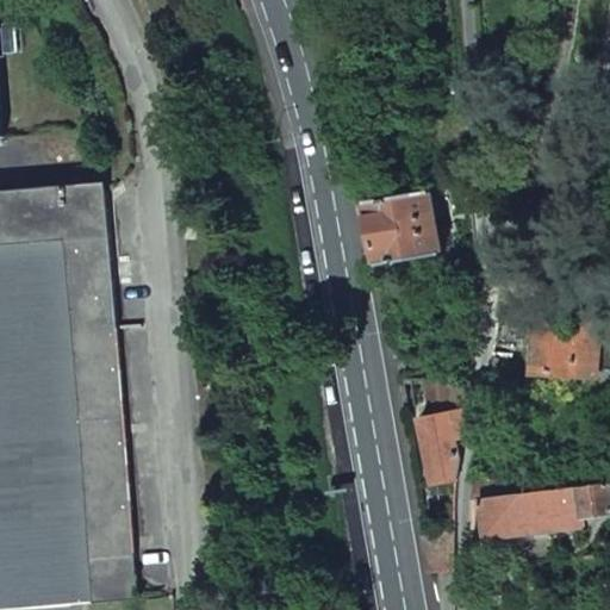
[(0,192),(0,609),(141,599),(106,184),(0,192)]
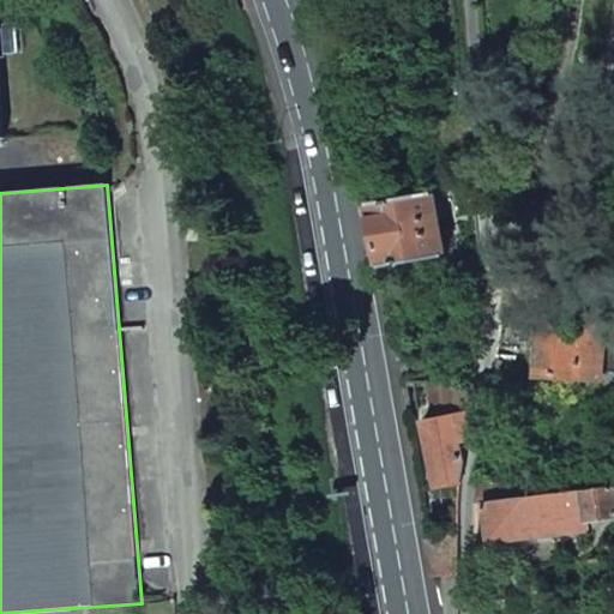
[(435,192),(373,203),(384,268),(446,258),(435,192)]
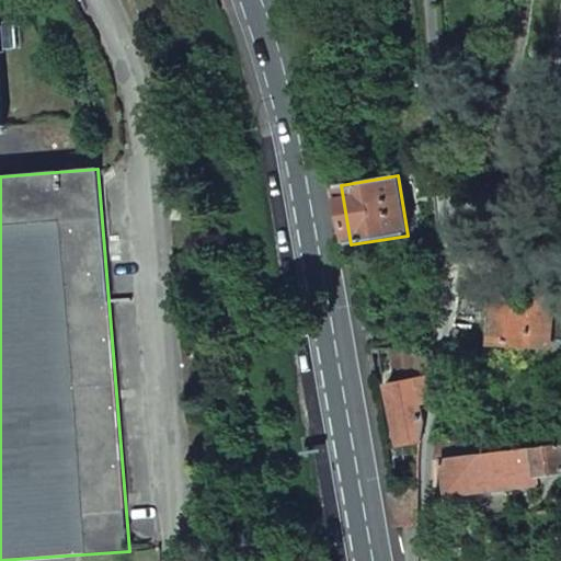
[(550,297),(494,292),(490,345),(548,350),(550,297)]
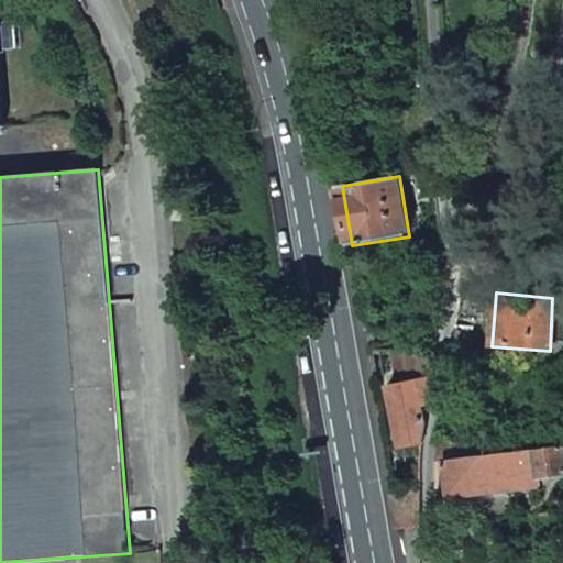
[(562,299),(552,298),(550,351),(561,352),(561,346),(562,345),(562,299)]
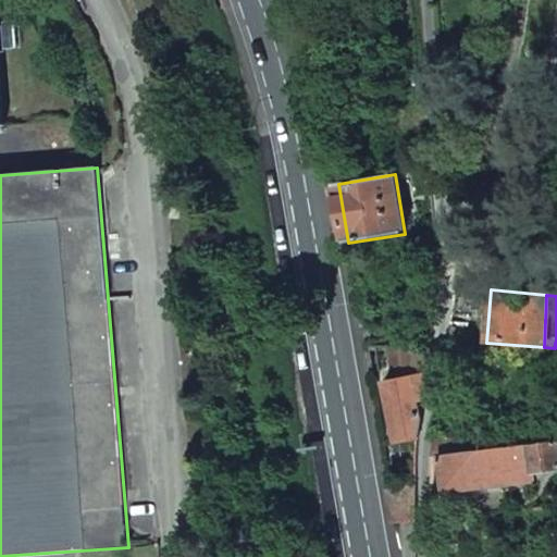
[(392,347),(392,371),(392,380),(412,376),(412,346),(396,347),(392,347)]
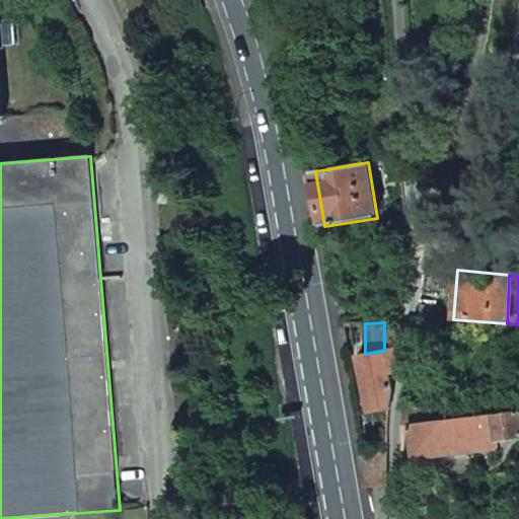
[(365,354),(357,356),(368,413),(388,409),(392,389),(389,374),(396,373),(398,349),(384,351),(365,354)]
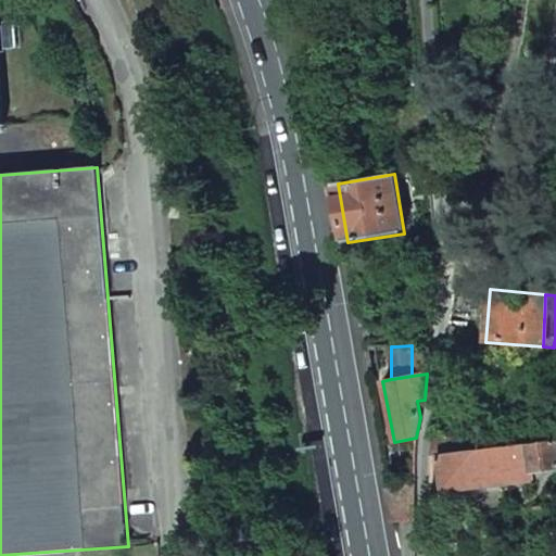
[(466,436),(434,439),(432,456),(442,454),(468,451),(466,436)]
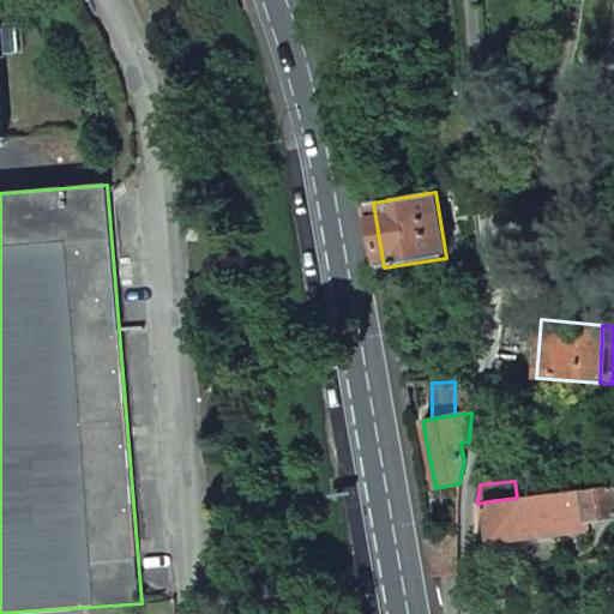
[(613,486),(561,493),(566,533),(591,529),(590,519),(613,516),(613,486)]
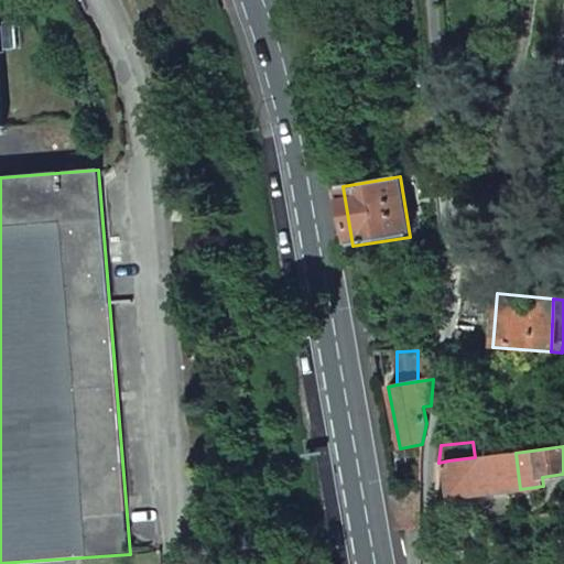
[(475,457),(448,461),(453,497),(520,489),(516,453),(475,457)]
